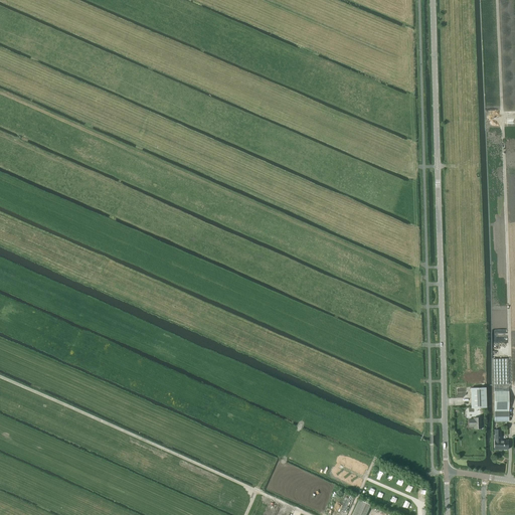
[(494,422),(508,422),(508,359),(494,359),(494,422)]
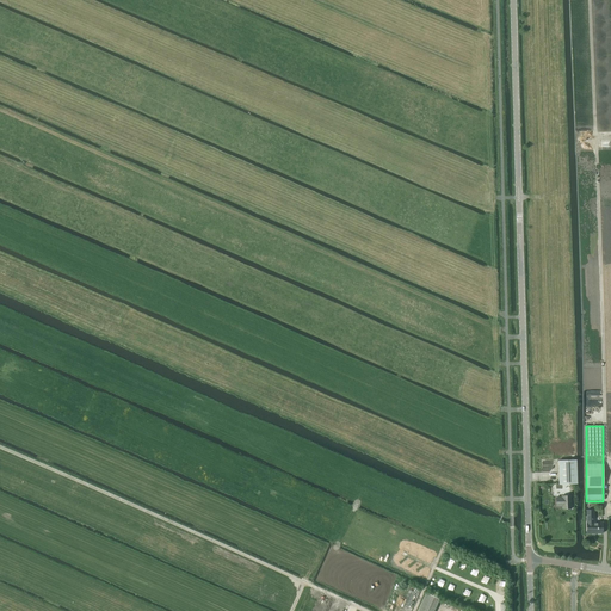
[(576,460),(559,461),(559,485),(576,483),(576,460)]
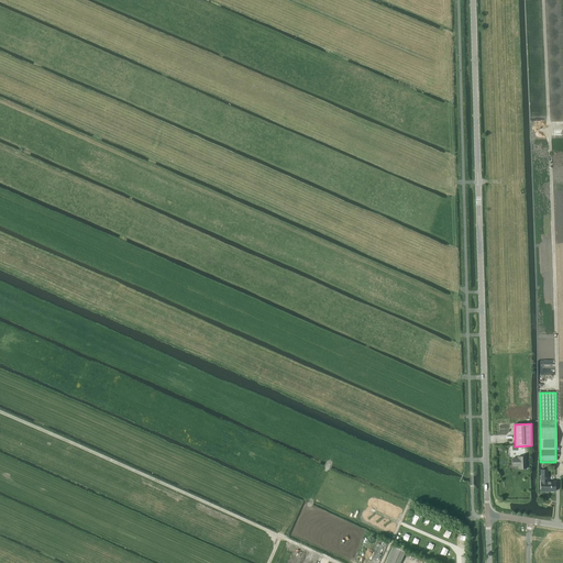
[(518,459),(512,459),(512,464),(518,464),(518,468),(527,468),(526,456),(518,457),(518,459)]
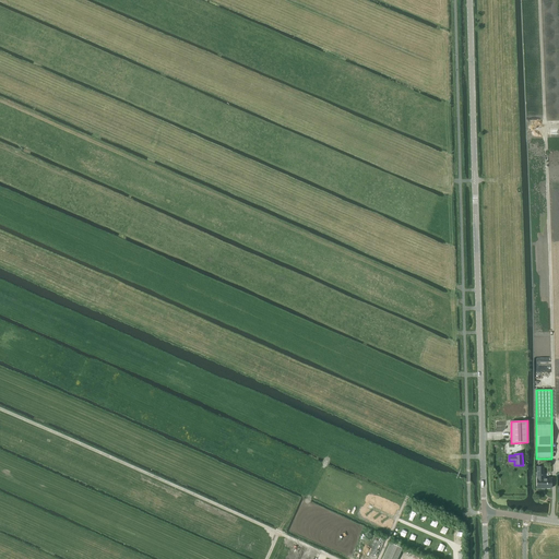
[(543,477),(536,477),(536,488),(550,488),(550,478),(543,478),(543,477)]
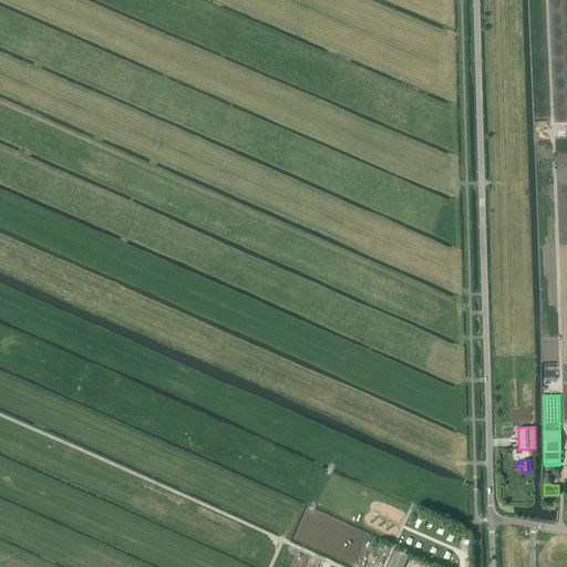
[(402,566),(408,556),(394,550),(387,566),(402,566)]
